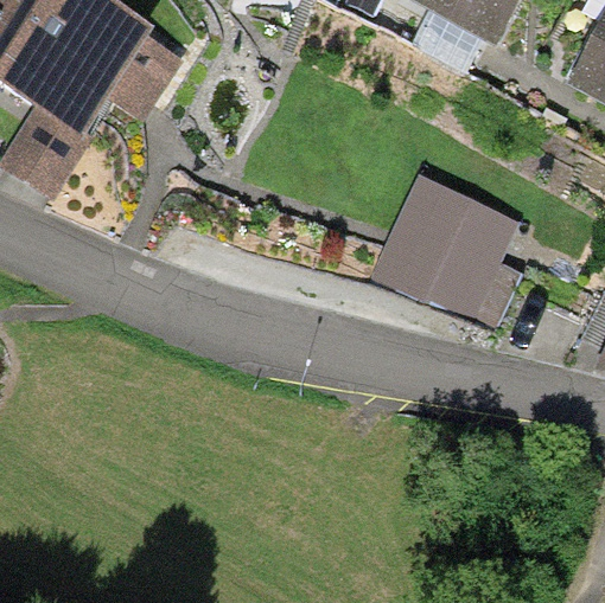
[(153,27),(112,0),(0,0),(0,83),(34,107),(81,138),(84,132),(107,97),(141,120),(182,59),(147,36),(153,27)]
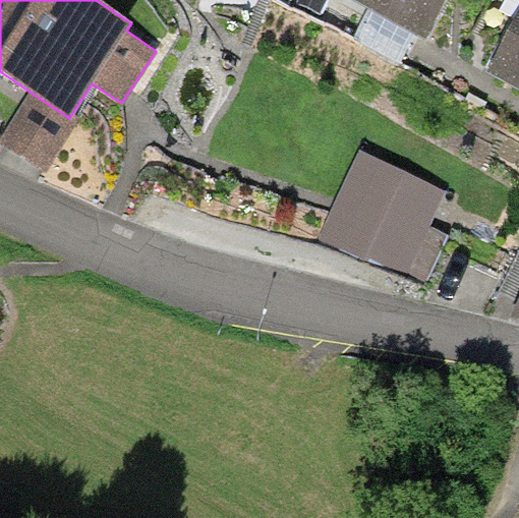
[(353,0),(424,40),(445,0),(353,0)]
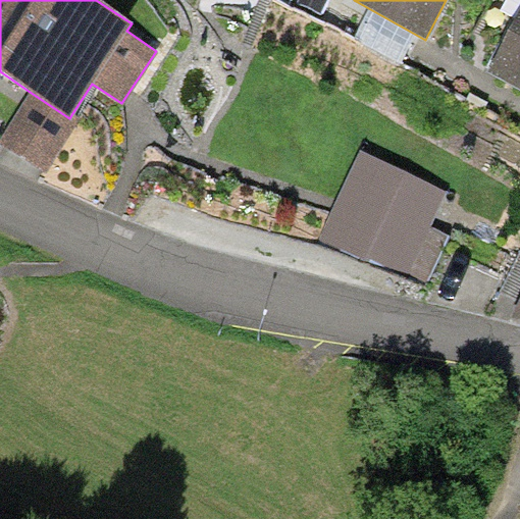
[(519,8),(485,71),(519,90),(519,8)]
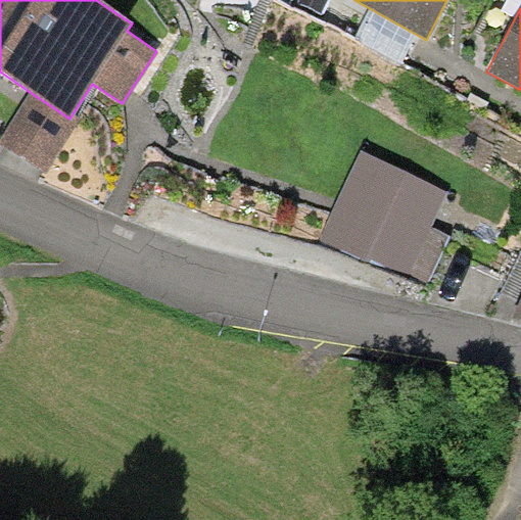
[(79,117),(73,113),(69,119),(30,92),(0,135),(0,142),(45,172),(79,117)]
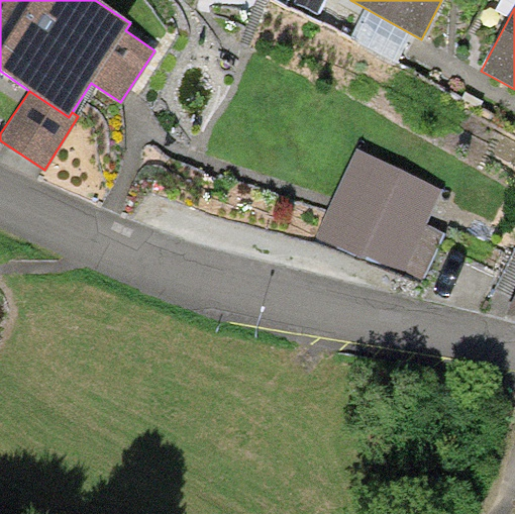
[(441,187),(355,148),(315,237),(421,284),(444,232),(425,224),(441,187)]
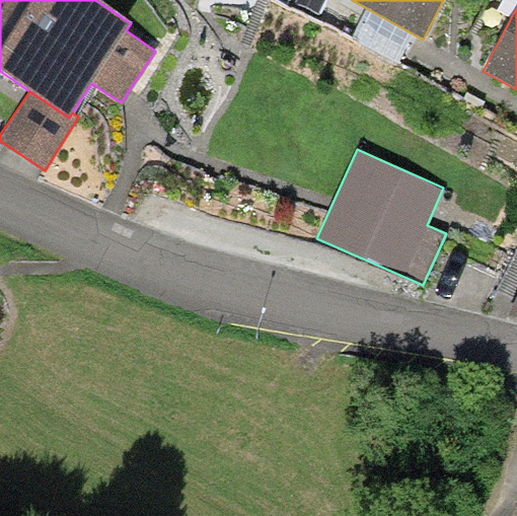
[(516,296),(508,314),(516,315),(516,296)]
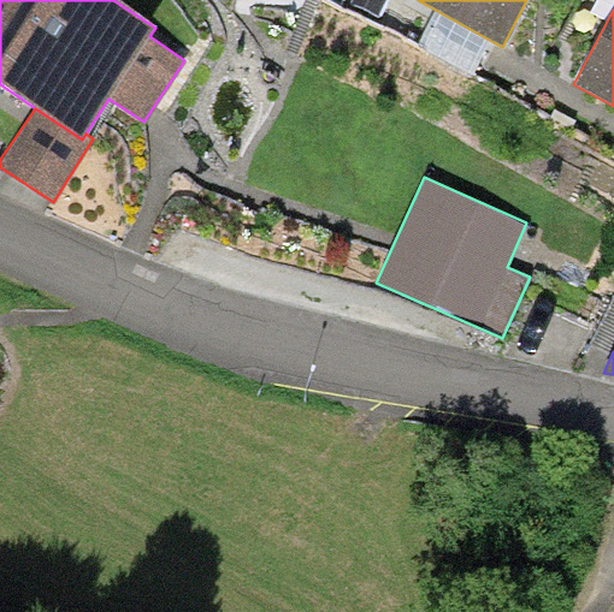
All buildings are outlined.
